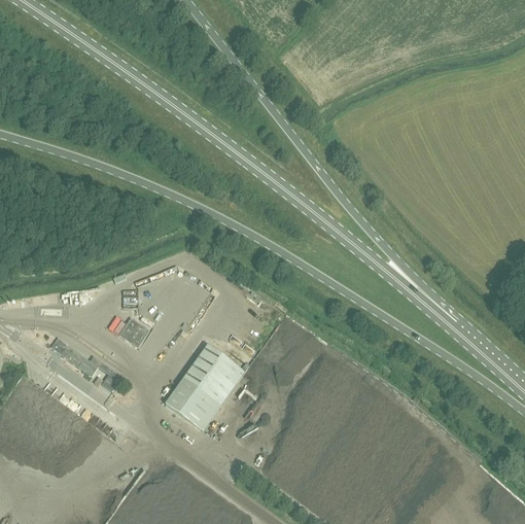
[(179,267),(136,282),(145,310),(156,316),(162,306),(163,310),(175,316),(176,318),(181,321),(187,319),(188,320),(199,316),(205,306),(211,304),(210,301),(214,292),(211,284),(203,280),(202,283),(181,272),(179,267)]
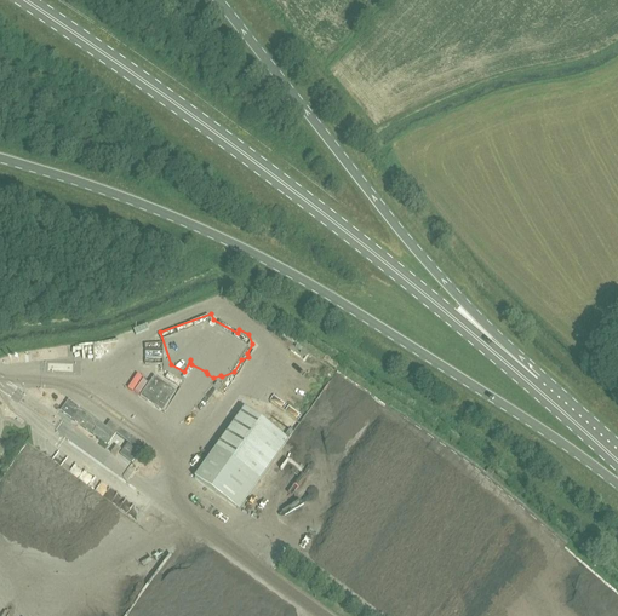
[(73,355),(89,353),(87,343),(72,344),(73,355)]
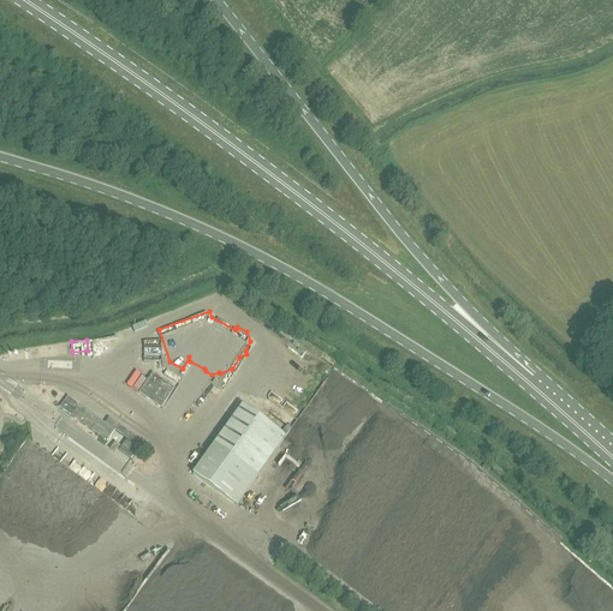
[(148,349),(149,364),(165,363),(164,348),(148,349)]
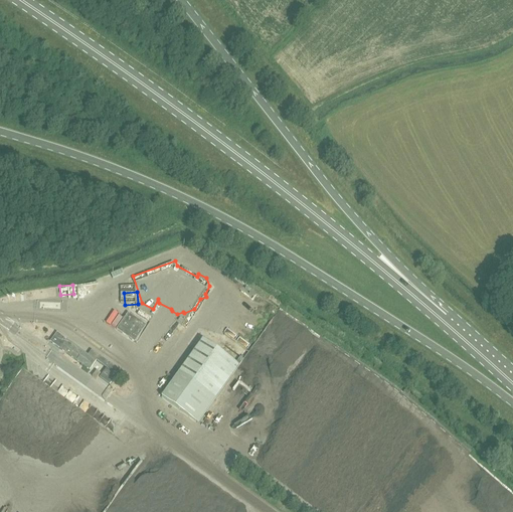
[(115,326),(132,339),(144,323),(126,310),(115,326)]
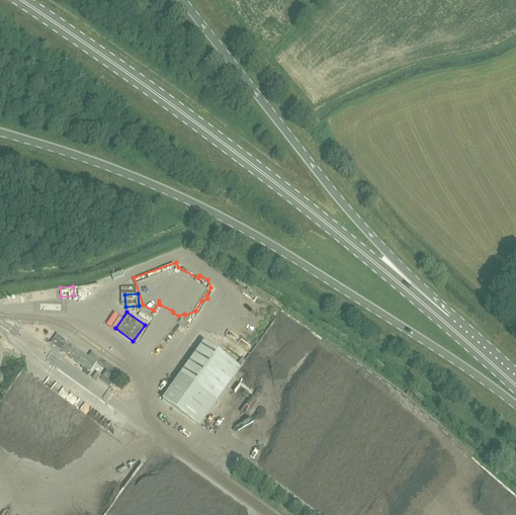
[(105,366),(98,376),(108,383),(118,369),(92,350),(88,355),(57,333),(51,342),(80,363),(79,364),(81,365),(81,364),(88,369),(95,359),(105,366)]
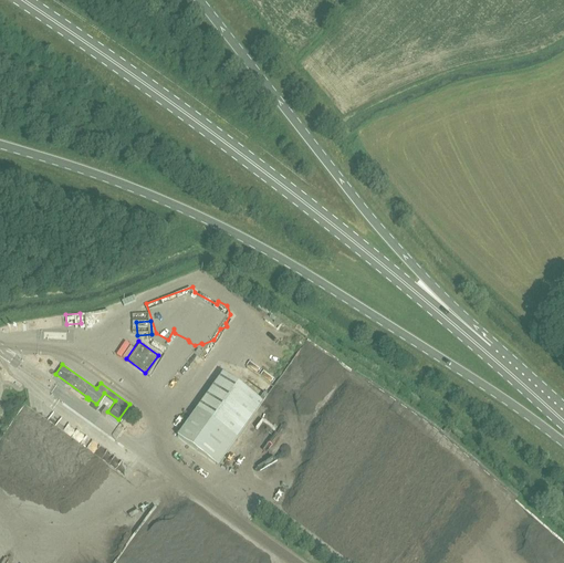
[(261,399),(221,371),(175,434),(215,462),(261,399)]
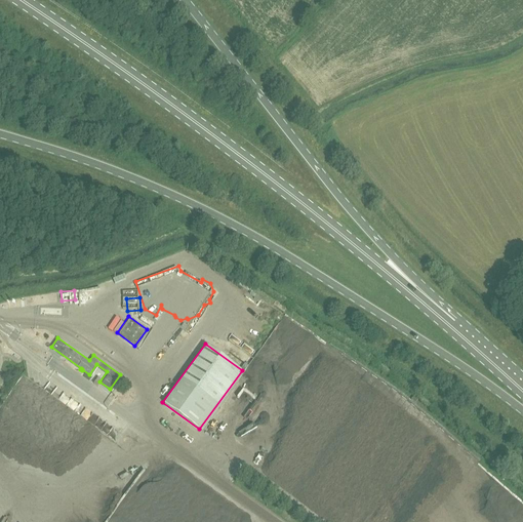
[(101,378),(96,375),(91,380),(95,384),(101,378)]
